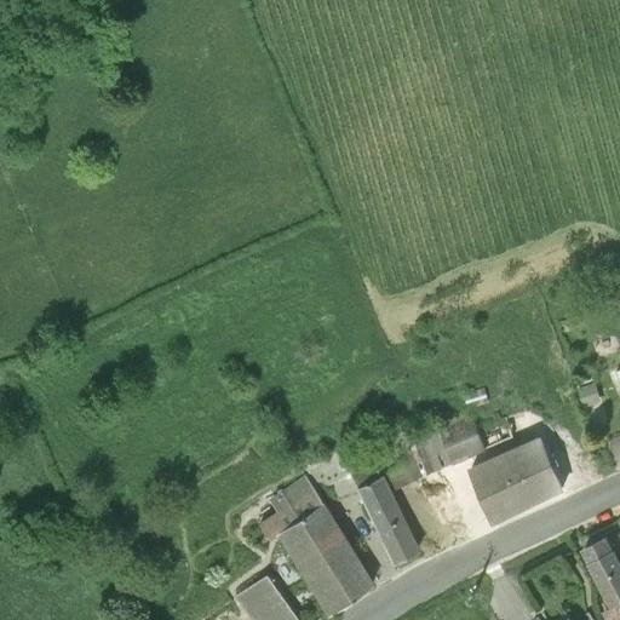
[(593,384),(577,390),(583,409),(600,403),(593,384)]
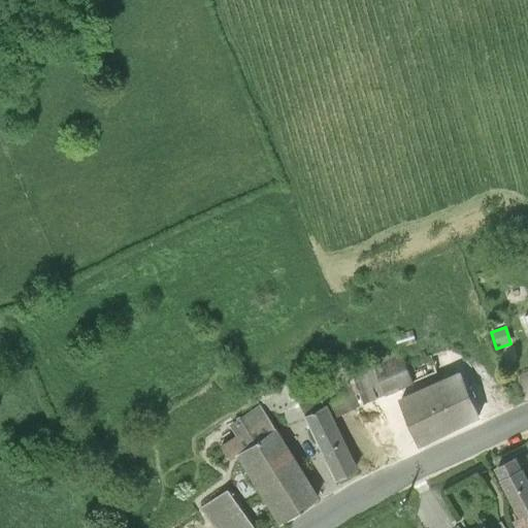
[(411,331),(394,336),(398,349),(416,342),(411,331)]
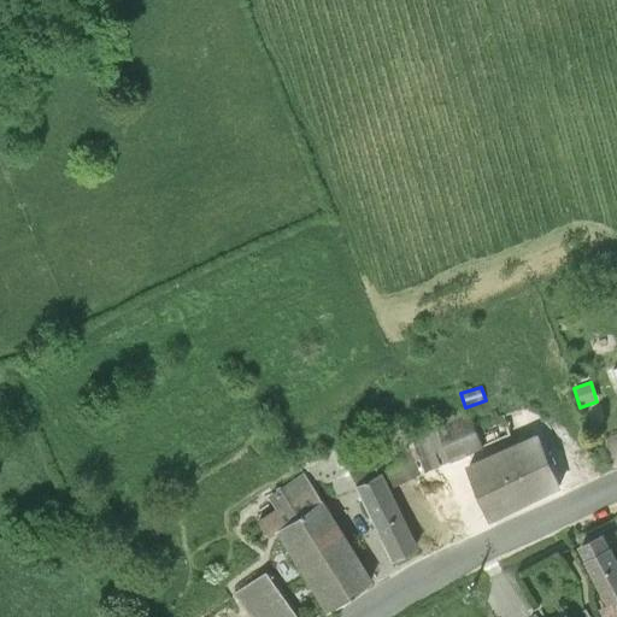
[(404,462),(411,479),(450,462),(450,464),(460,459),(491,519),(557,487),(559,487),(535,438),(526,441),(521,429),(511,433),(503,416),(471,424),(464,412),(394,440),(404,462)]
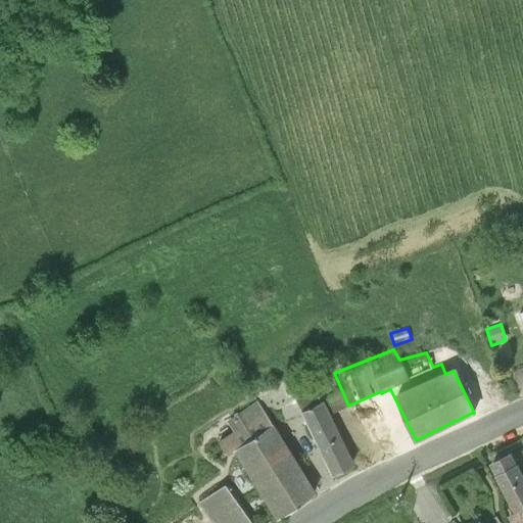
[(326,415),(320,402),(315,390),(293,400),(331,476),(351,466),(326,415)]
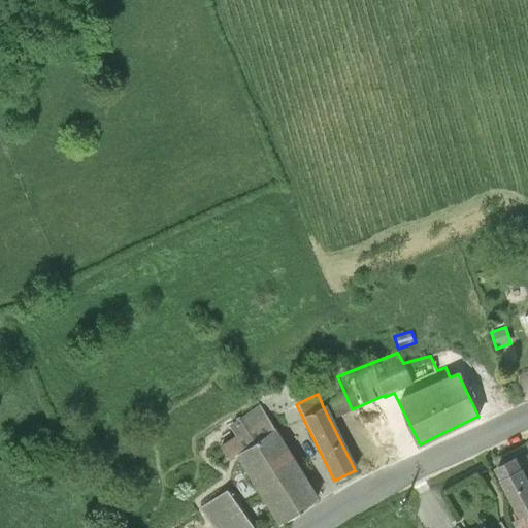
[(323,406),(329,419),(352,409),(345,395),(323,406)]
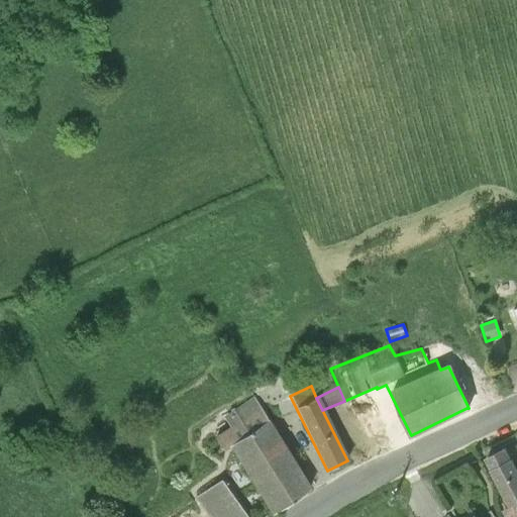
[(229,427),(215,436),(224,450),(229,447),(273,513),(310,489),(250,400),(235,410),(234,408),(230,411),(231,412),(223,417),(229,427)]
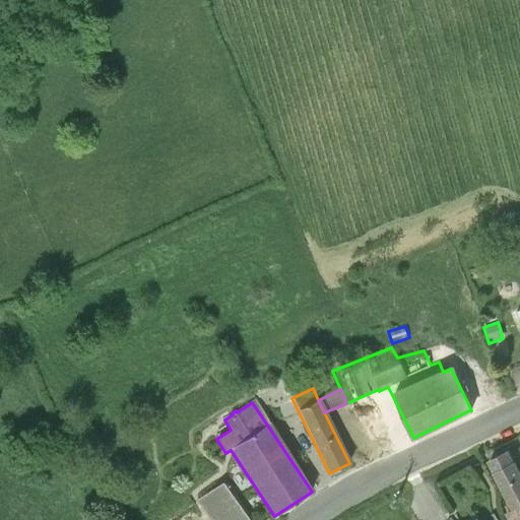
[(507,519),(519,519),(519,479),(506,452),(489,461),(516,515),(507,519)]
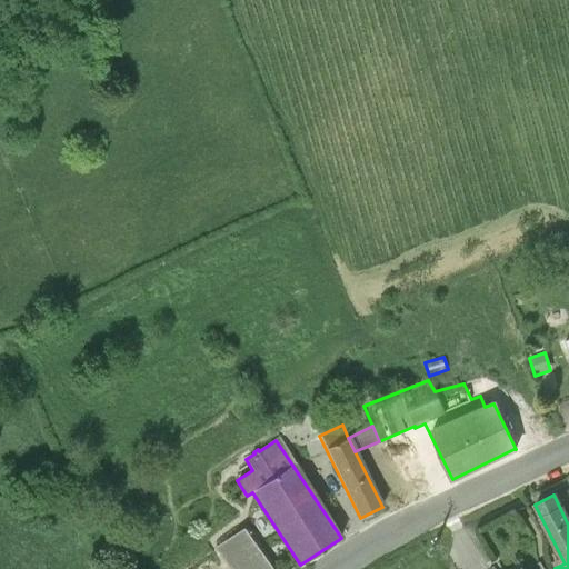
[(271,568),(245,529),(217,548),(230,568),(271,568)]
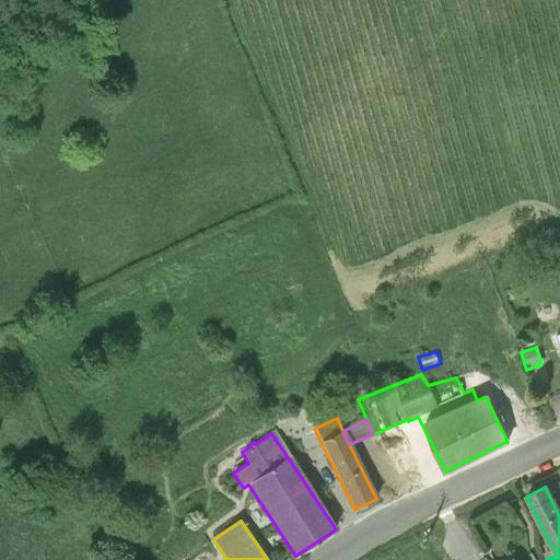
All buildings are outlined.
